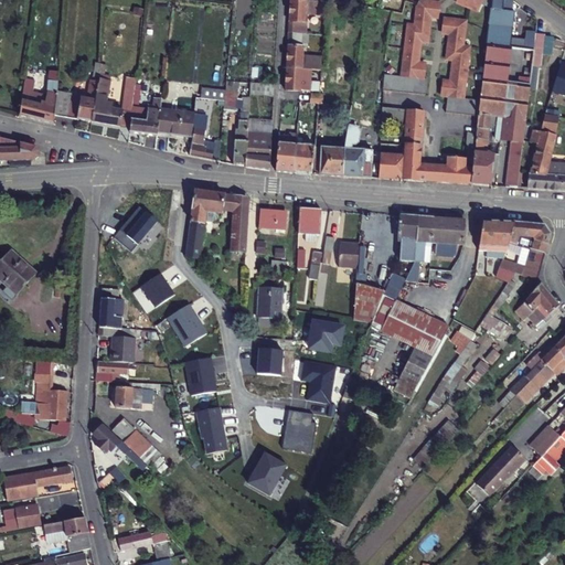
[(328,14),(329,1),(317,0),(307,0),(304,0),(290,0),(289,33),(307,34),(308,22),(306,21),(307,13),(328,14)]
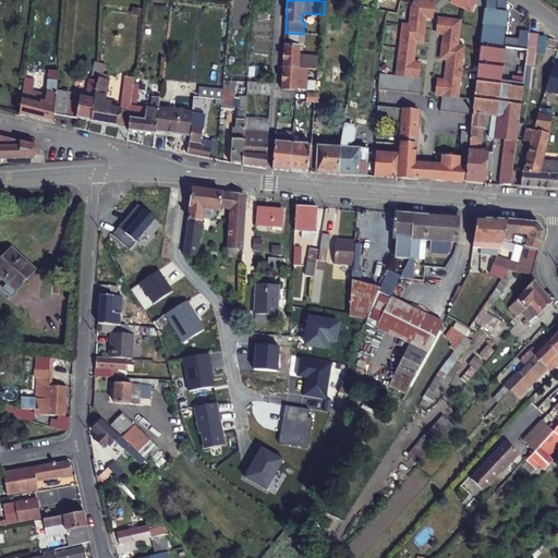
[(378,0),(376,9),(387,12),(397,14),(401,2),(401,0),(378,0)]
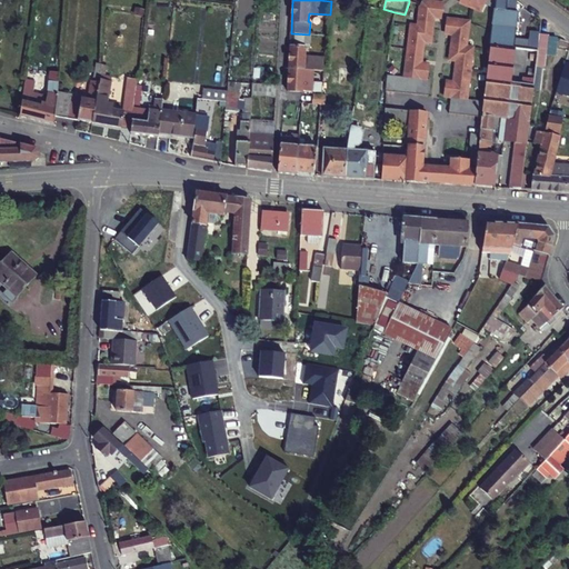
[(496,6),(496,0),(460,0),(460,2),(481,9),(485,1),(496,6)]
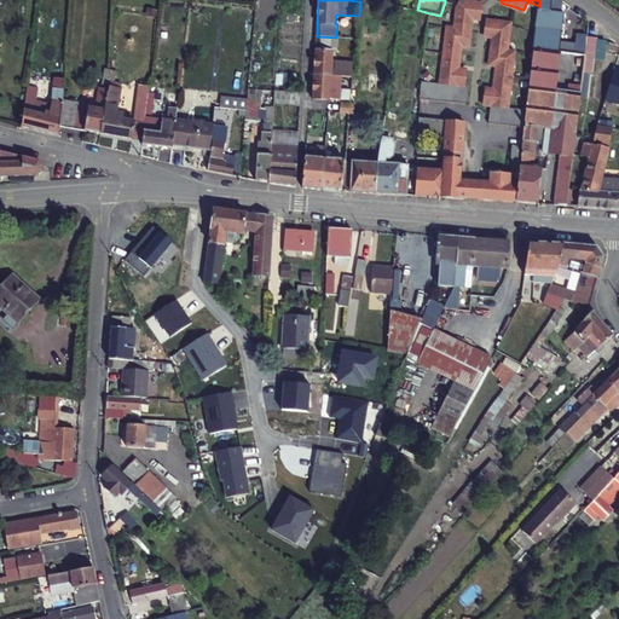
[(561,1),(559,0),(539,0),(539,6),(537,25),(534,50),(559,52),(562,13),(560,13),(561,1)]
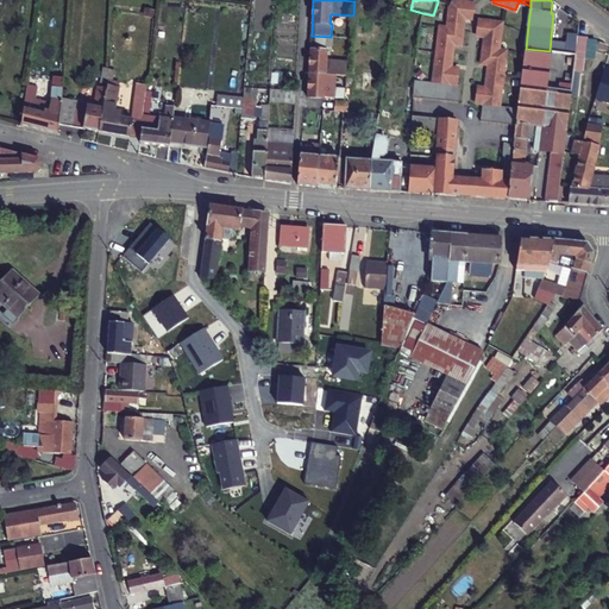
[(462,46),(463,31),(462,31),(463,19),(471,19),(472,4),(453,2),(451,5),(450,6),(447,29),(440,29),(437,56),(433,82),(458,86),(459,70),(450,69),(451,57),(452,45),(462,46)]
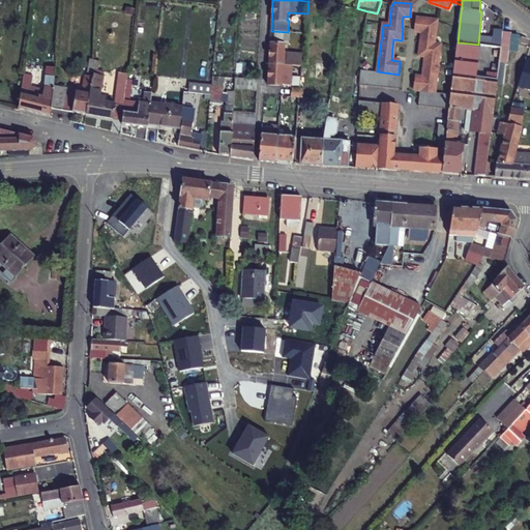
[(424,76),(416,75),(415,89),(436,91),(438,67),(440,43),(435,43),(437,20),(416,17),(415,31),(422,31),(421,41),(419,41),(418,56),(427,56),(425,66),(424,76)]
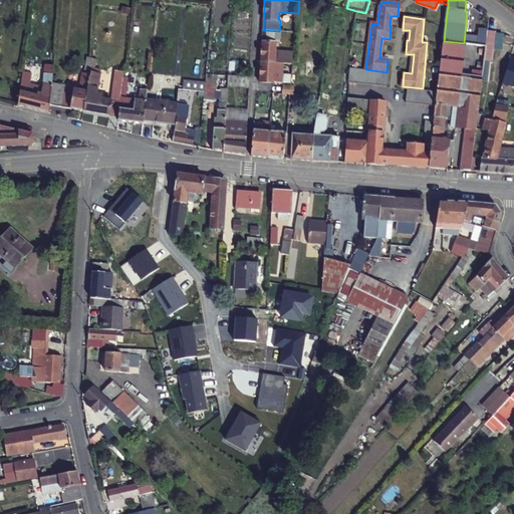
[(485,46),(484,59),(491,60),(495,32),(487,30),(487,31),(485,46)]
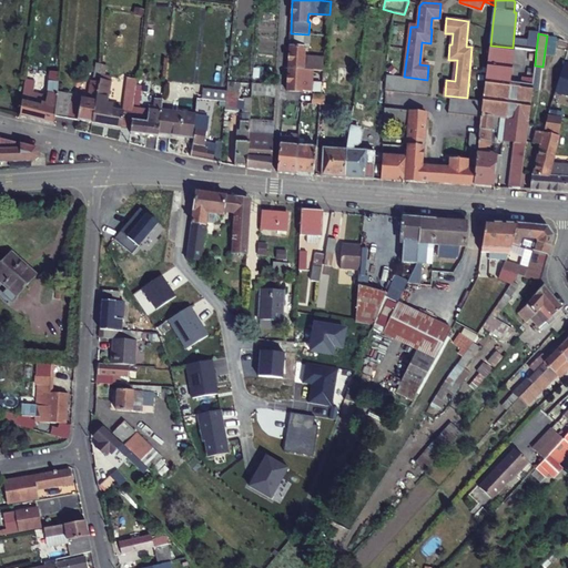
[(304,70),(305,66),(305,46),(290,46),(288,69),(304,70)]
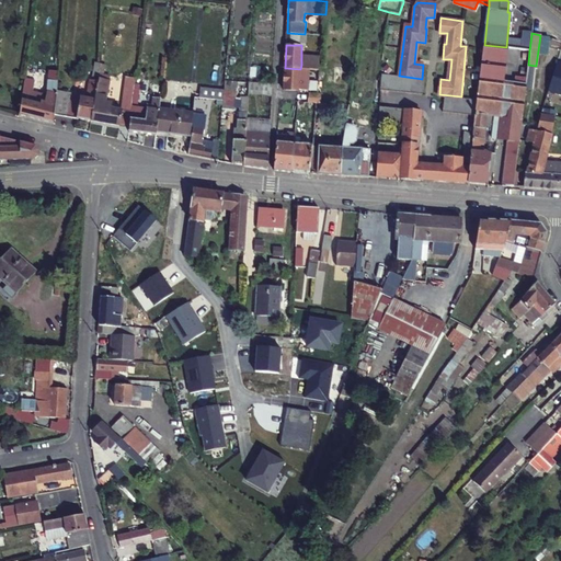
[(529,50),(525,50),(506,47),(484,45),(483,48),(481,73),(478,101),(476,116),(474,128),(479,129),(491,130),(492,117),(494,118),(492,138),(506,140),(518,141),(528,65),(529,50)]
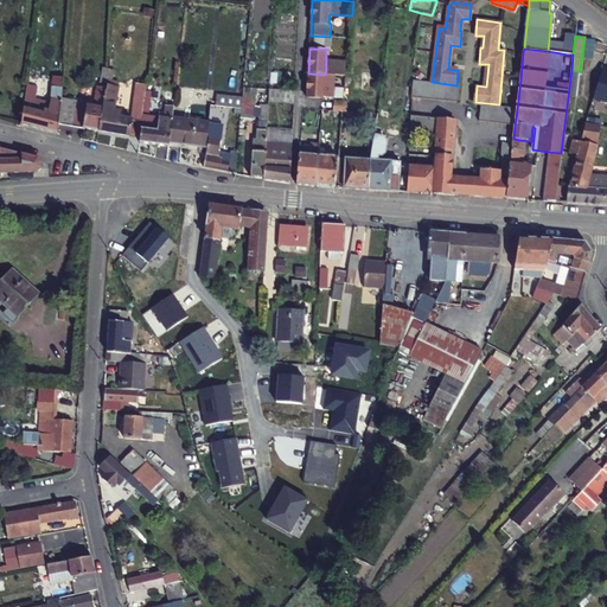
[(110,83),(129,87),(132,75),(113,70),(113,75),(110,83)]
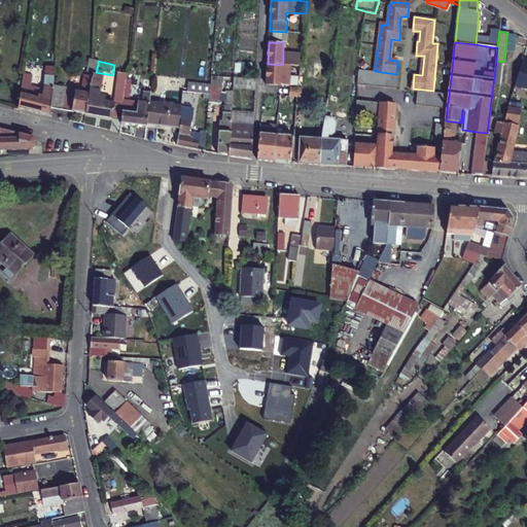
[(267,83),(281,84),(282,68),(282,65),(268,64),(267,83)]
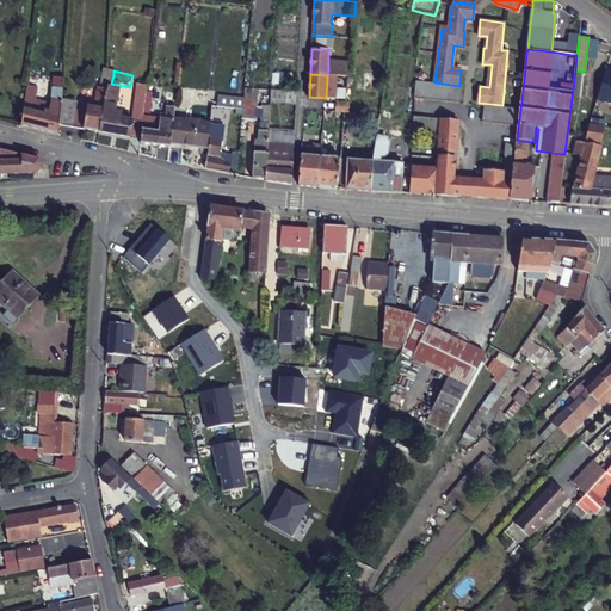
[(592,99),(598,78),(590,75),(584,97),(592,99)]
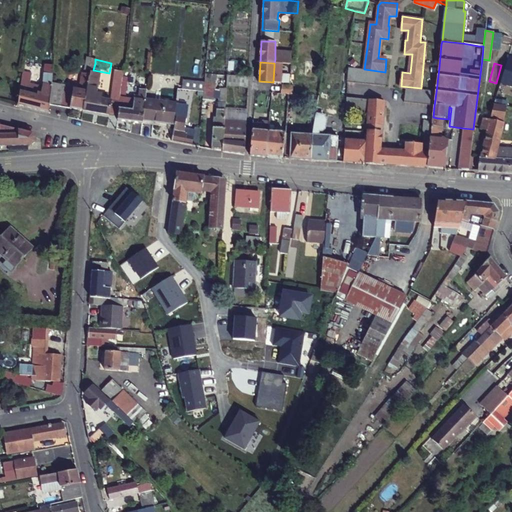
[(38,93),(29,92),(20,91),(18,105),(49,112),(50,104),(52,84),(54,66),(45,64),(42,92),(39,92),(38,93)]
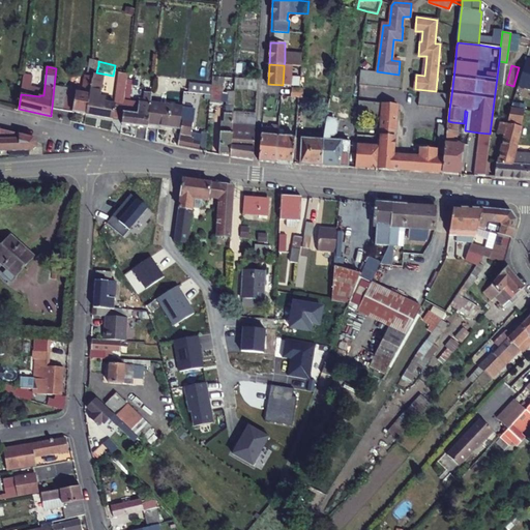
[(378,74),(370,72),(361,71),(360,87),(369,87),(376,88),(385,89),(392,90),(400,90),(402,77),(393,76),(386,75),(378,74)]
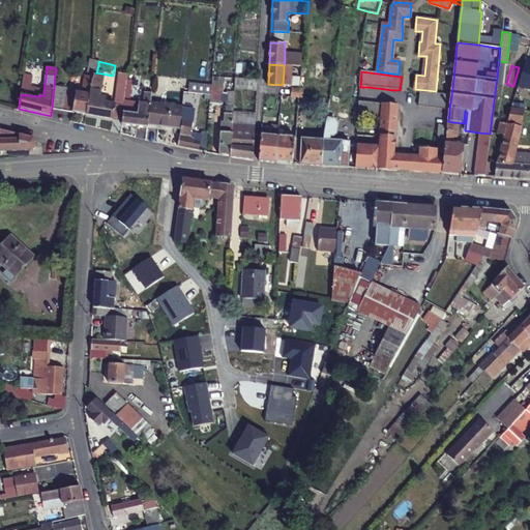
[(21,94),(30,95),(33,77),(23,76),(21,94)]
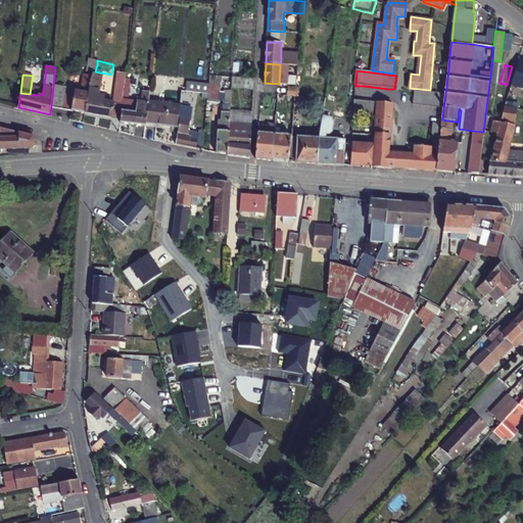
[(85,75),(81,92),(53,86),(51,106),(86,113),(93,81),(94,77),(85,75)]
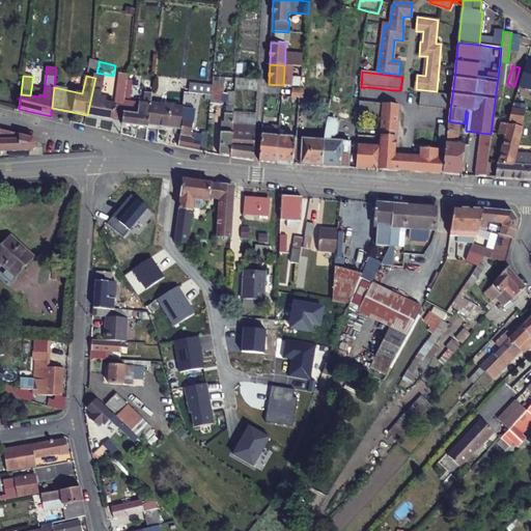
[(94,82),(87,115),(113,121),(116,108),(100,104),(104,84),(94,82)]
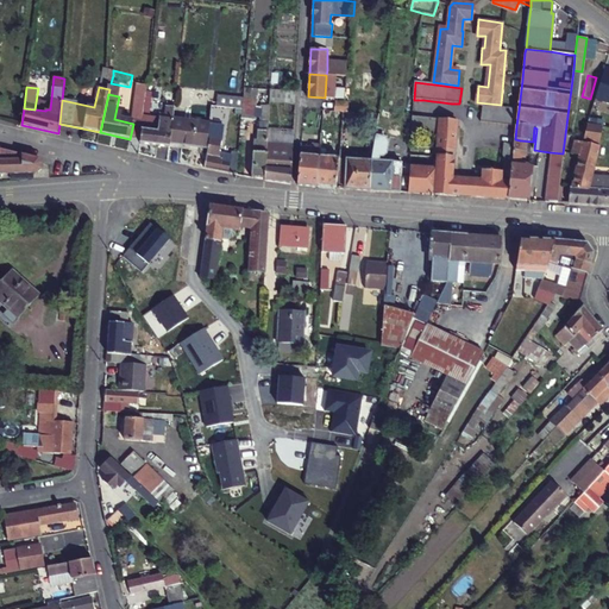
[(240,108),(240,98),(218,96),(217,106),(240,108)]
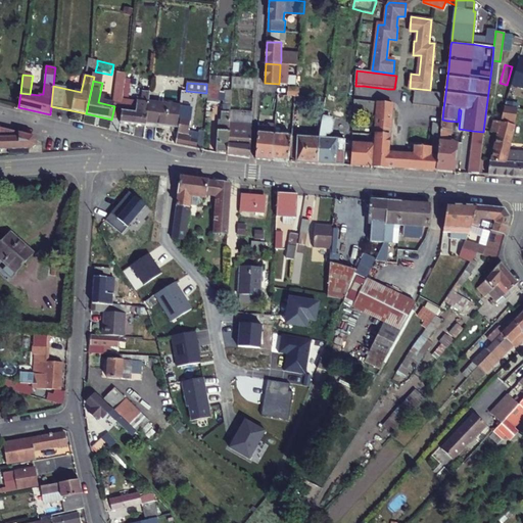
[(303,98),(303,90),(296,89),(289,88),(288,96),(295,97),(303,98)]
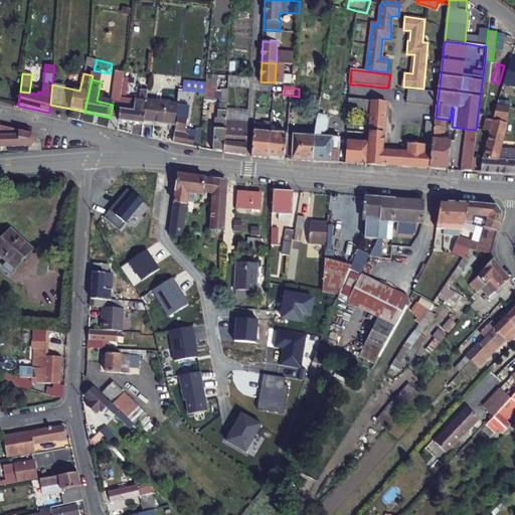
[(216,110),(216,118),(214,118),(213,150),(223,151),(226,121),(228,89),(219,89),(218,111),(216,110)]
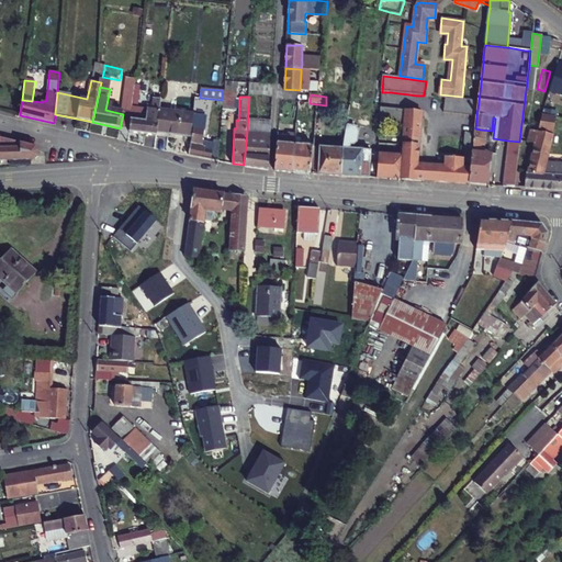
[(476,116),(479,101),(447,98),(445,113),(476,116)]
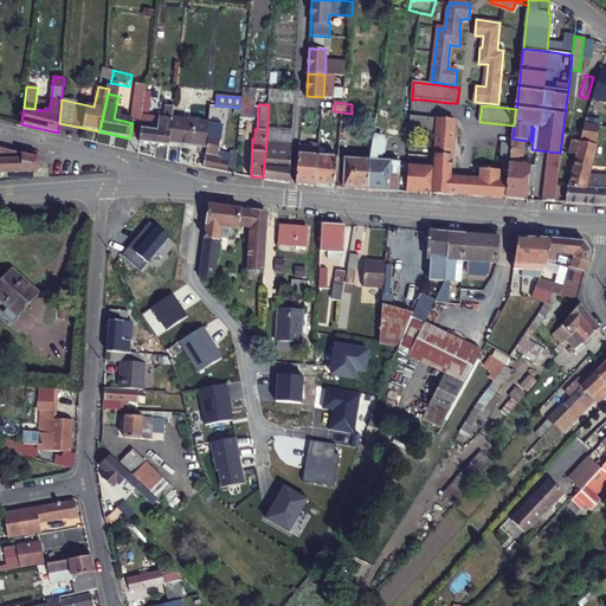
[(166,107),(165,118),(159,117),(156,130),(150,130),(141,129),(140,142),(169,146),(169,141),(172,117),(173,108),(166,107)]
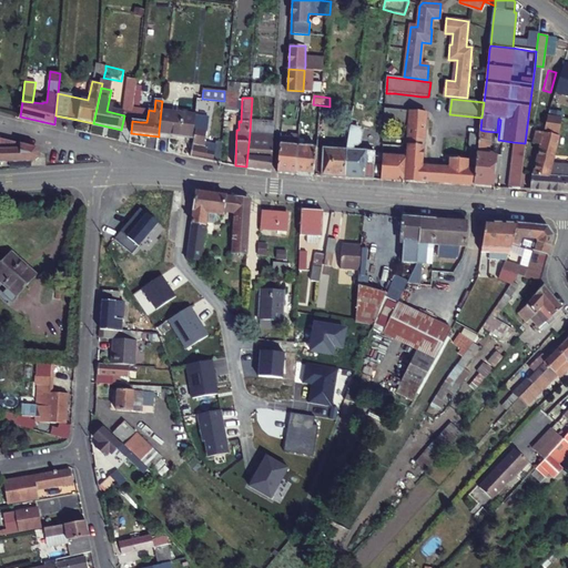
[(161,110),(159,132),(193,137),(194,127),(195,118),(195,117),(195,113),(161,110)]
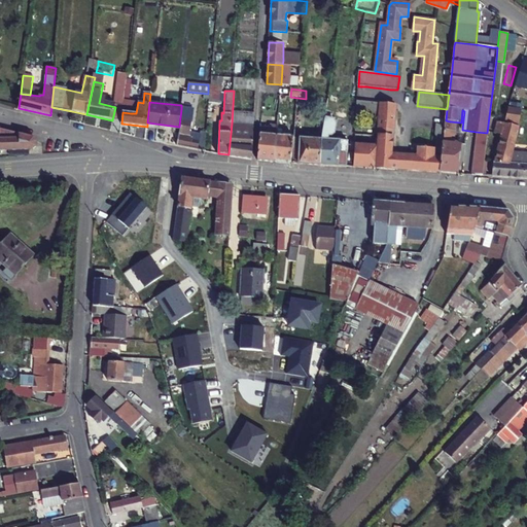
[(357,102),(356,117),(364,117),(373,118),(380,119),(378,145),(355,144),(353,166),(396,169),(408,170),(441,173),(443,157),(433,156),(433,148),(418,146),(417,155),(409,154),(397,154),(390,154),(394,104),(374,103),(365,102),(357,102)]
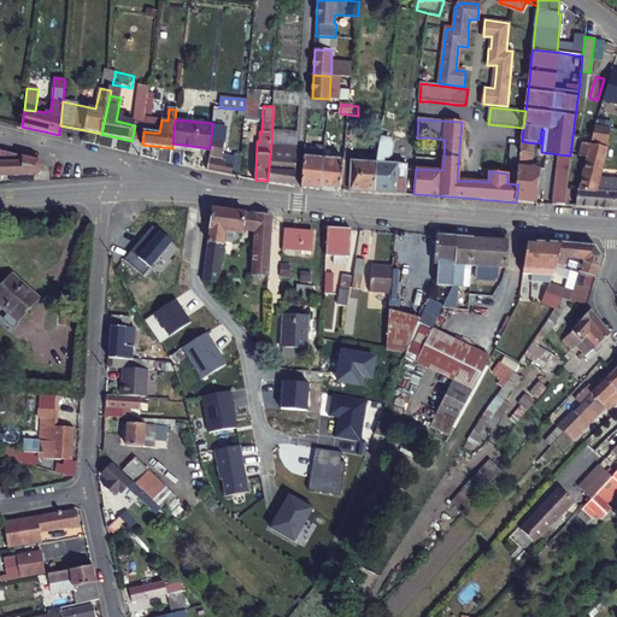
[(344,162),(352,162),(353,153),(357,153),(357,144),(352,142),(353,123),(348,123),(345,156),(344,162)]
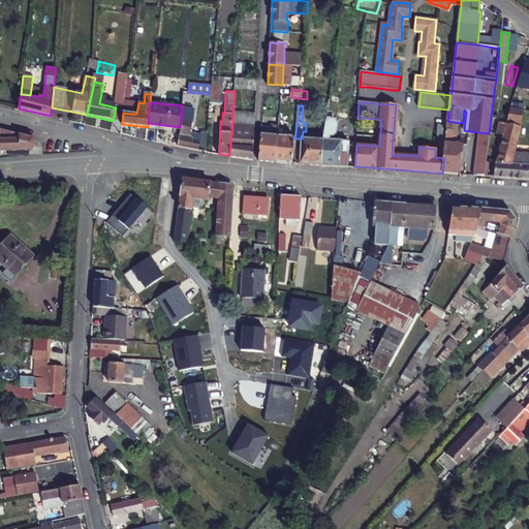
[(528,111),(509,107),(509,109),(505,124),(520,126),(528,127),(528,111)]
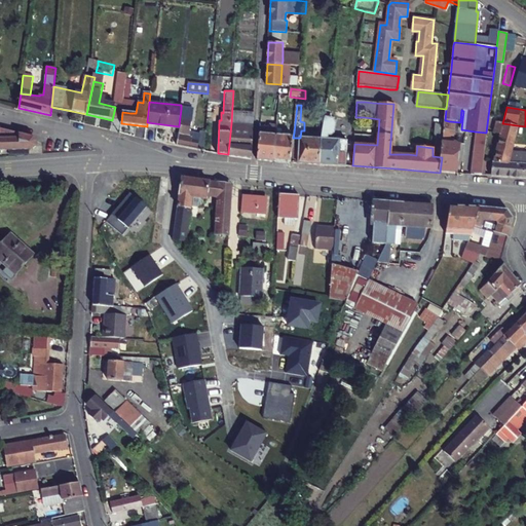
[(176,145),(204,151),(204,135),(205,132),(200,132),(200,135),(189,134),(193,110),(181,108),(181,109),(180,117),(179,126),(176,145)]
